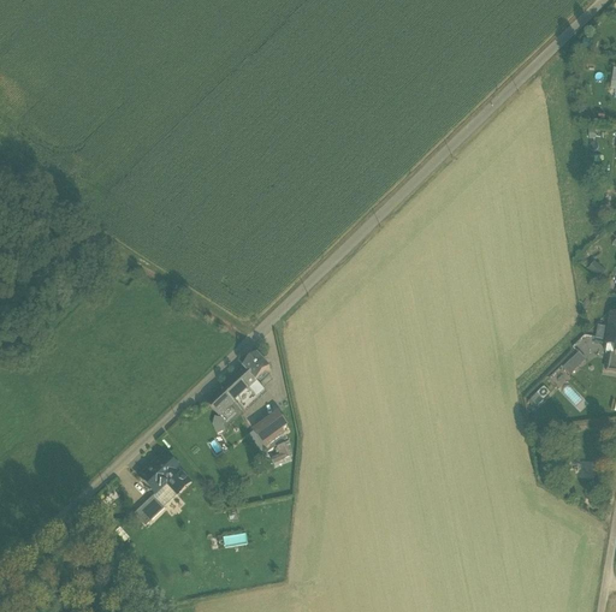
[(588,265),(602,275),(608,268),(594,259),(588,265)]
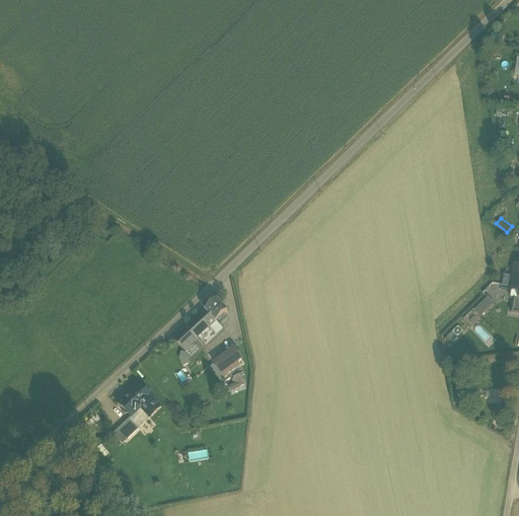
[(518,294),(518,287),(512,286),(510,297),(514,298),(518,298),(518,294)]
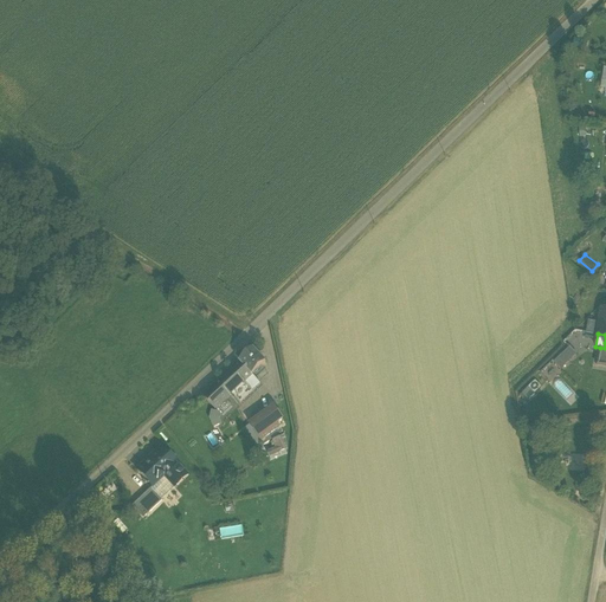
[(553,358),(560,366),(575,350),(568,343),(553,358)]
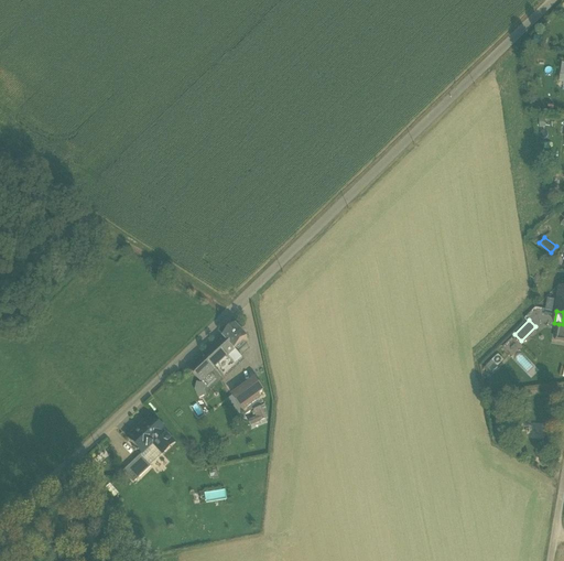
[(247,335),(236,324),(223,335),(235,347),(237,345),(247,335)]
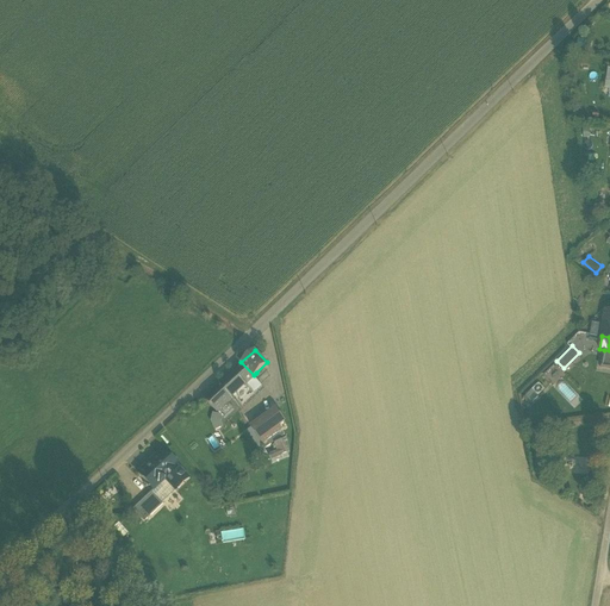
[(546,369),(554,378),(564,369),(555,360),(546,369)]
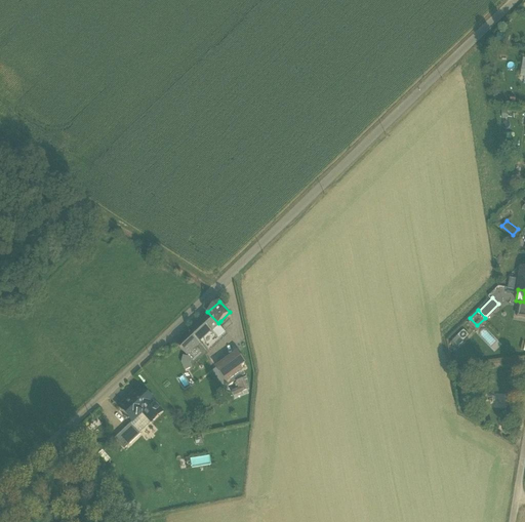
[(230,329),(220,321),(218,323),(207,312),(177,340),(189,352),(206,334),(214,344),(230,329)]
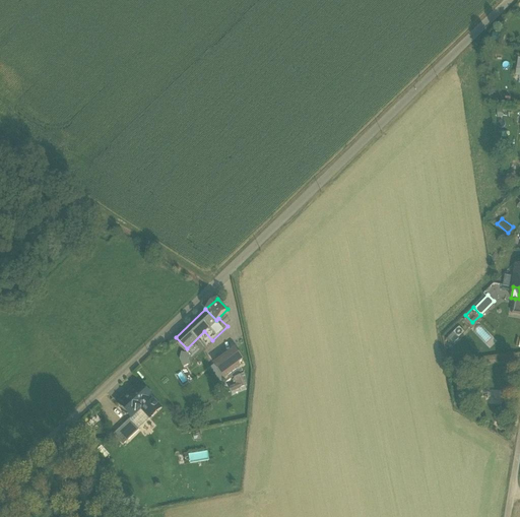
[(456,329),(451,333),(457,340),(461,336),(456,329)]
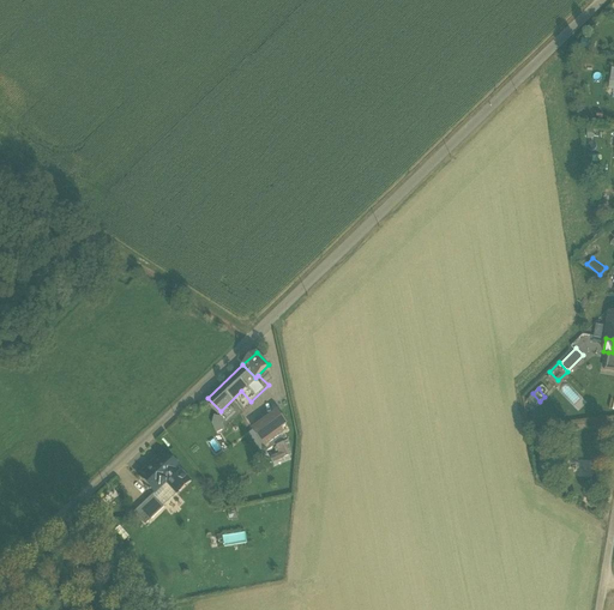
[(286,420),(277,409),(253,428),(262,439),(280,426),(286,420)]
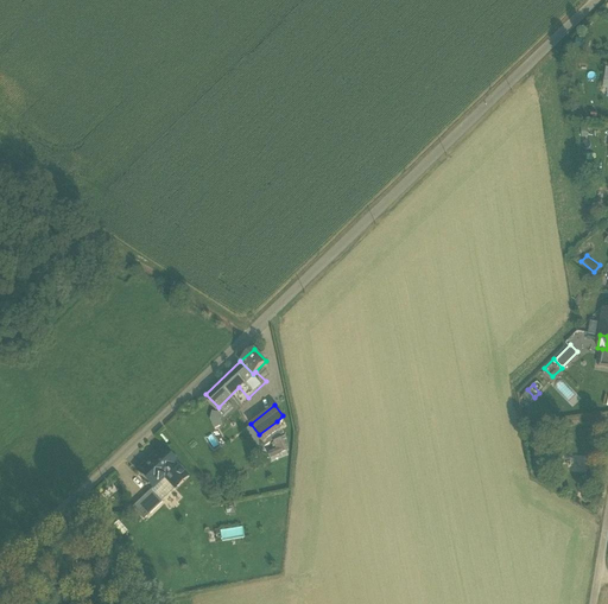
[(210,424),(220,424),(219,408),(209,408),(210,424)]
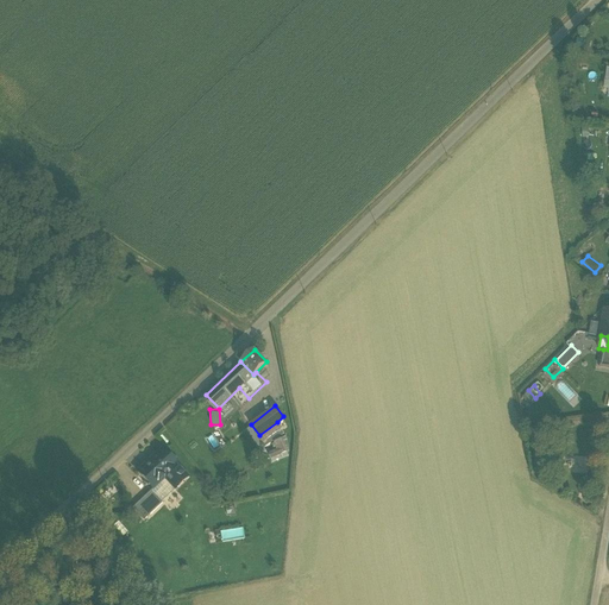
[(282,429),(277,422),(259,435),(265,443),(282,429)]
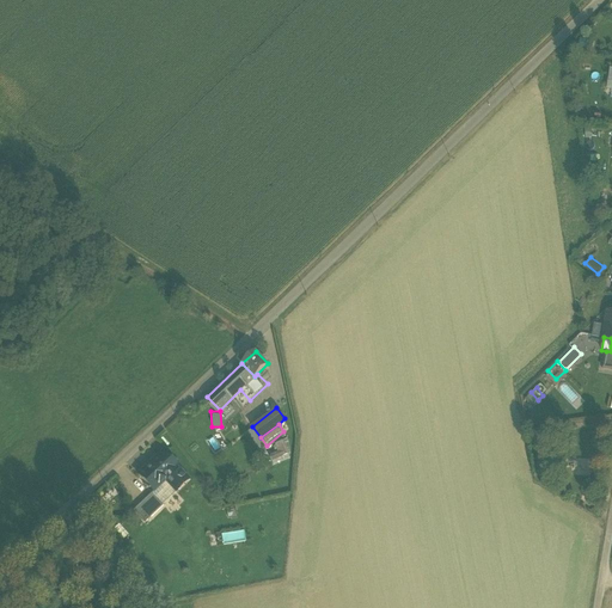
[(274,461),(292,456),(289,440),(279,442),(280,452),(273,454),(274,461)]
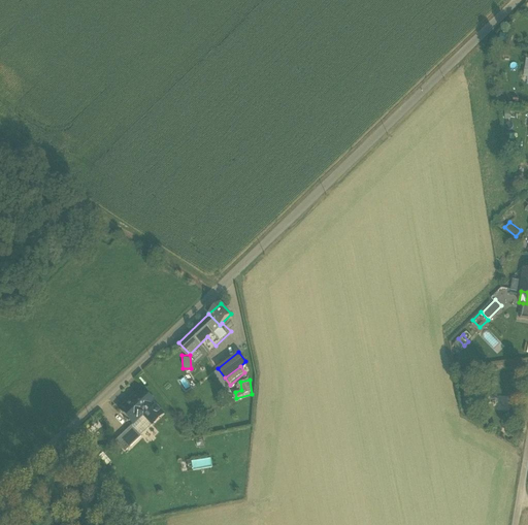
[(128,399),(119,407),(133,423),(139,417),(138,415),(144,409),(154,420),(162,412),(140,389),(129,400),(128,399)]
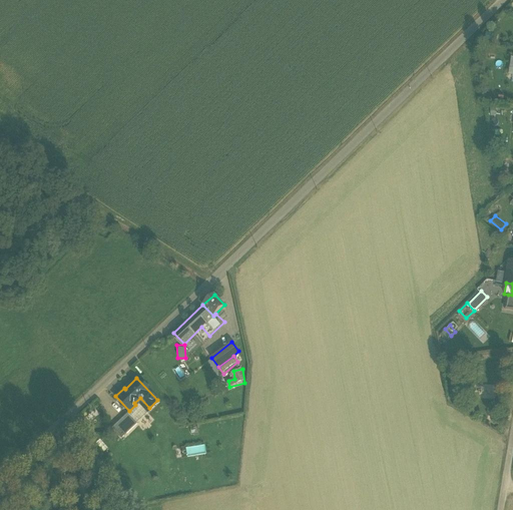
[(135,421),(149,408),(140,398),(134,403),(135,405),(129,411),(127,413),(135,421)]
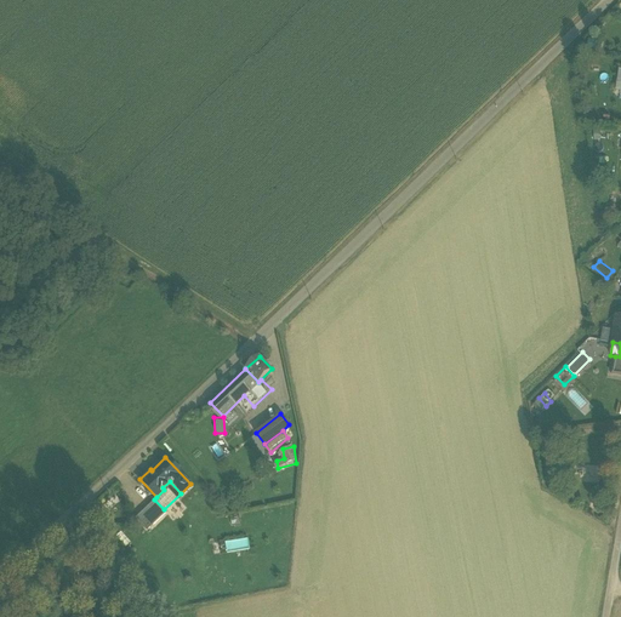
[(136,514),(148,526),(165,510),(164,509),(154,500),(153,498),(136,514)]
